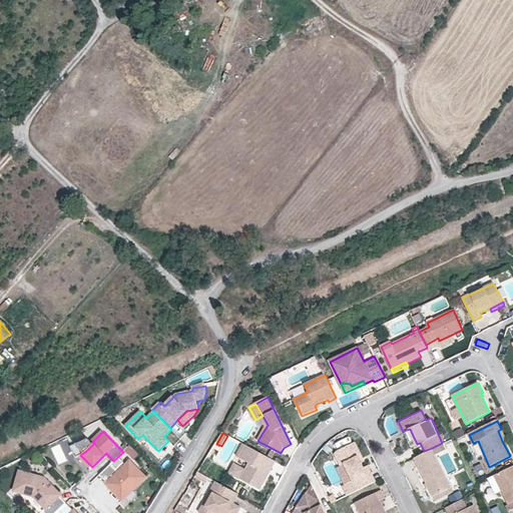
[(85,452),(94,443),(92,442),(88,438),(72,446),(77,456),(80,455),(83,453),(85,452)]
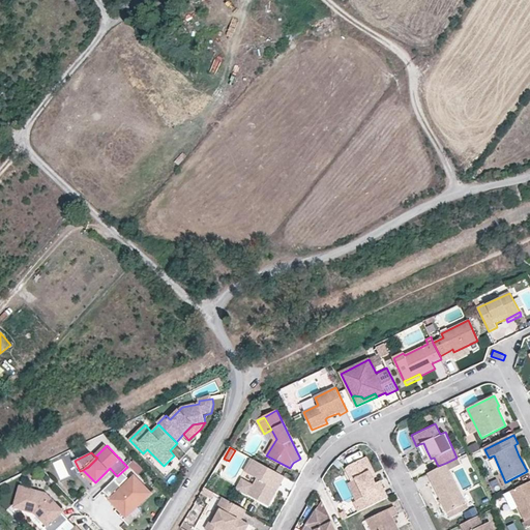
[(363,457),(373,477),(376,475),(366,455),(363,457)]
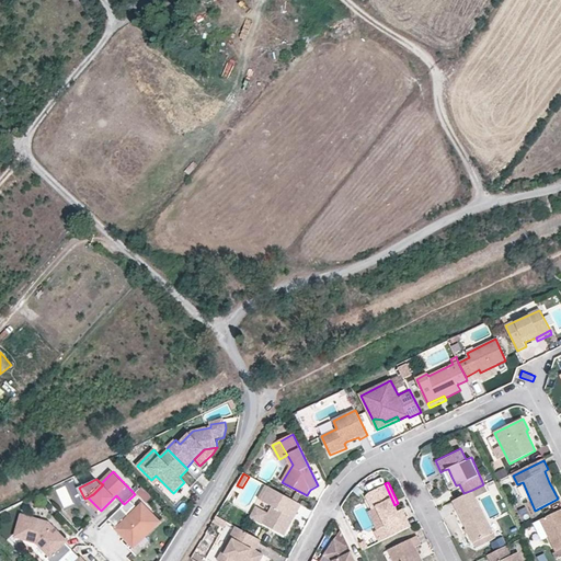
[(388,536),(403,528),(400,519),(407,517),(402,508),(397,511),(395,505),(385,483),(368,491),(366,495),(369,502),(374,500),(376,505),(385,525),(384,525),(388,536)]
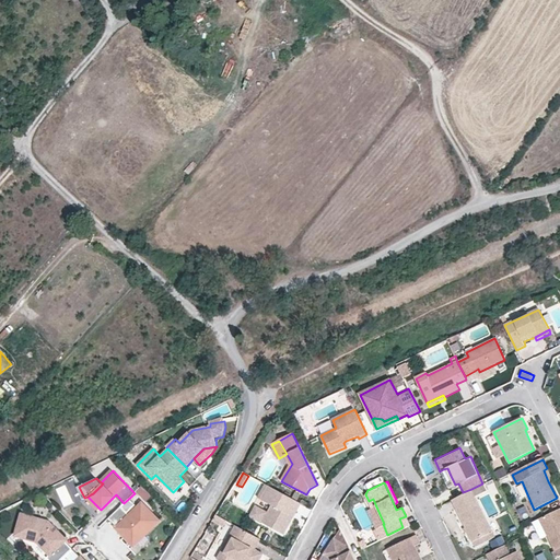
[(296,513),(302,504),(268,486),(260,500),(272,505),(268,513),(263,523),(284,535),(293,518),(289,515),(292,510),(296,513)]
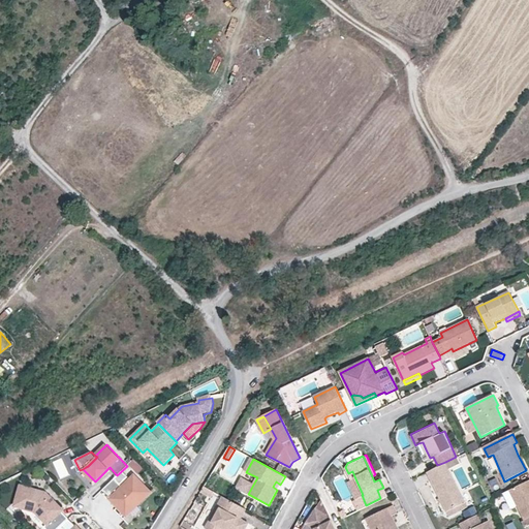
[(437,465),(426,471),(445,510),(464,501),(445,462),(437,465)]
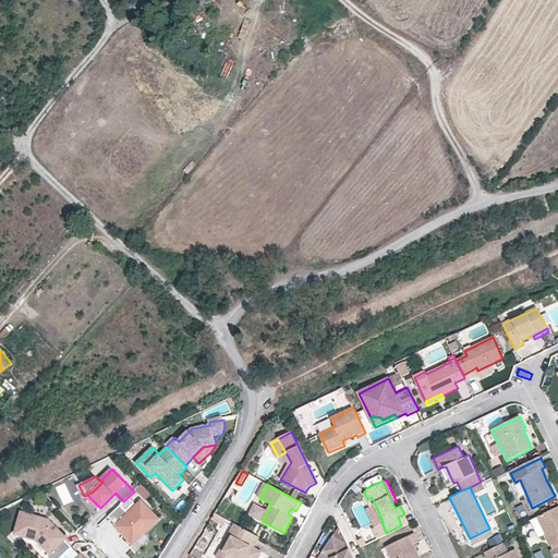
[(136,542),(159,519),(142,501),(129,513),(121,505),(109,517),(118,525),(117,526),(128,537),(130,535),(136,542)]
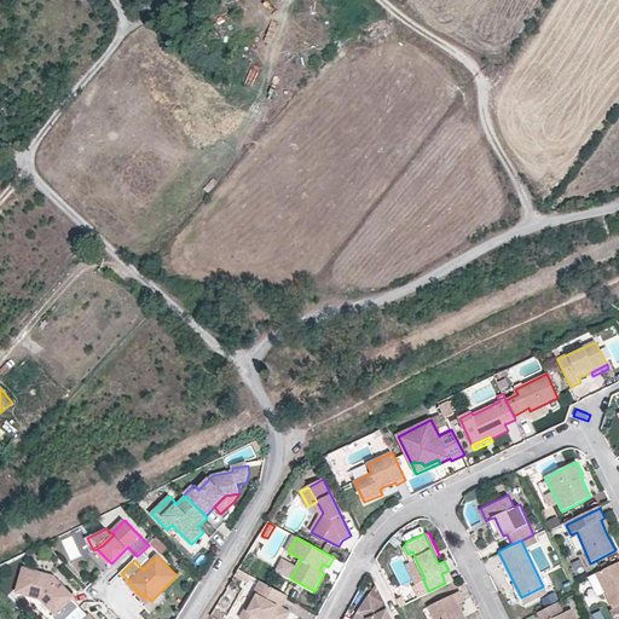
[(290,578),(296,567),(284,560),(278,572),(290,578)]
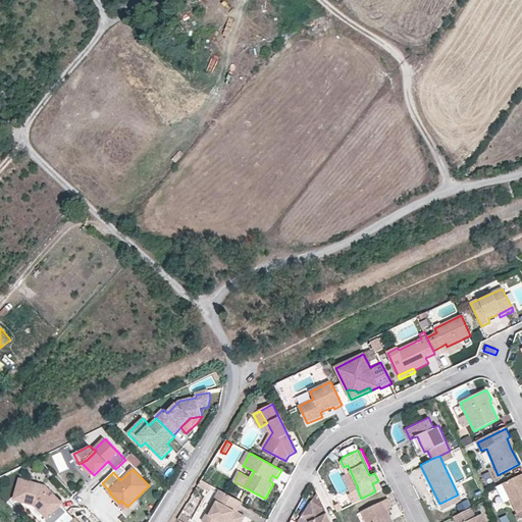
[(521,472),(503,482),(517,512),(519,511),(521,509),(521,472)]
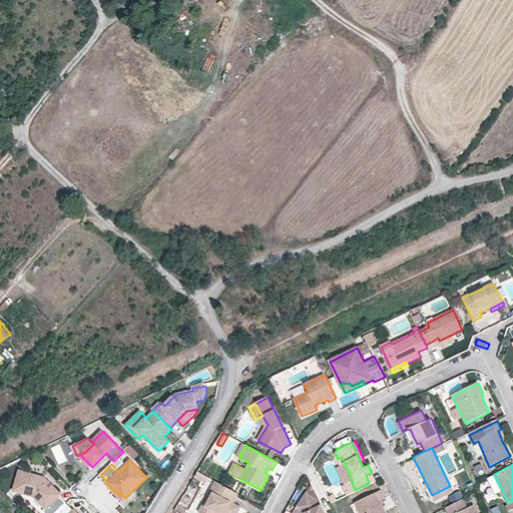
[(59,494),(47,481),(44,484),(41,480),(37,479),(38,476),(19,471),(14,490),(33,495),(45,507),(43,509),(46,512),(54,512),(66,502),(59,495),(59,494)]
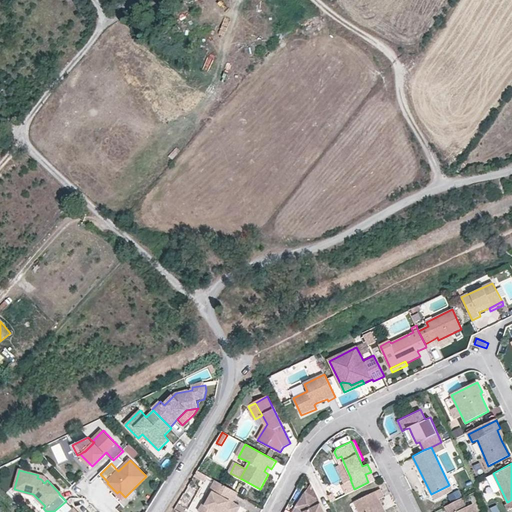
[(207,476),(198,471),(196,475),(194,477),(203,483),(207,476)]
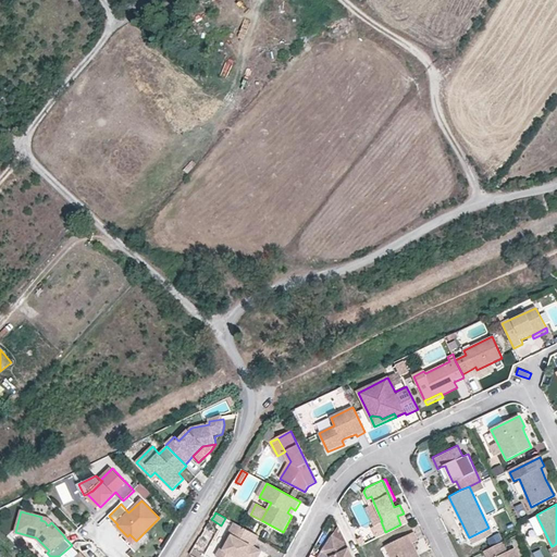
[(400,524),(407,521),(404,514),(397,516),(400,524)]
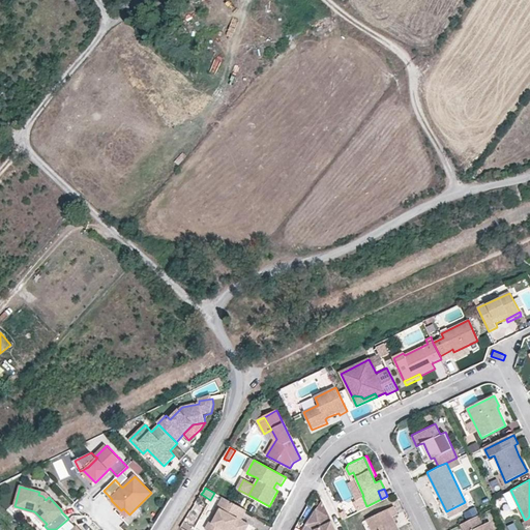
[(510,509),(518,506),(510,490),(503,493),(510,509)]
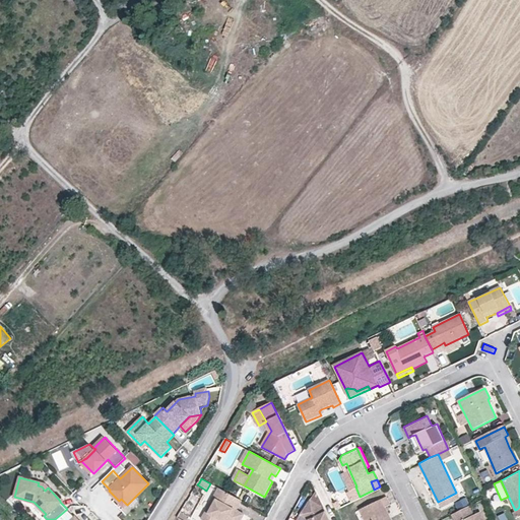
[(349,491),(353,500),(360,497),(355,486),(349,491)]
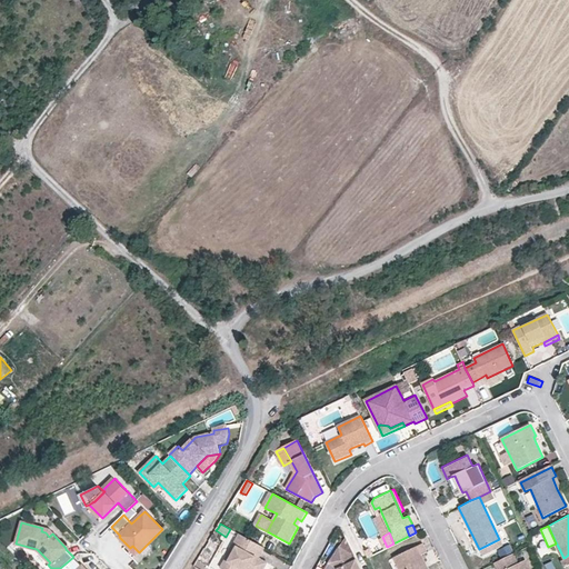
[(259,559),(265,548),(240,535),(220,568),(263,568),(267,563),(259,559)]
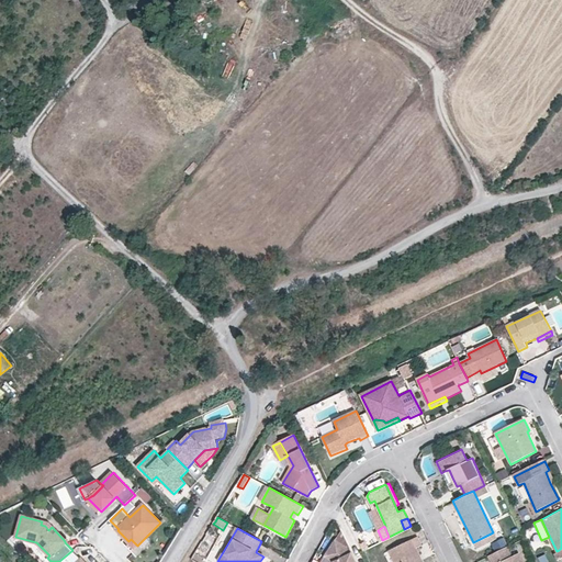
[(336,540),(325,557),(333,561),(356,561),(350,551),(341,532),(336,540)]
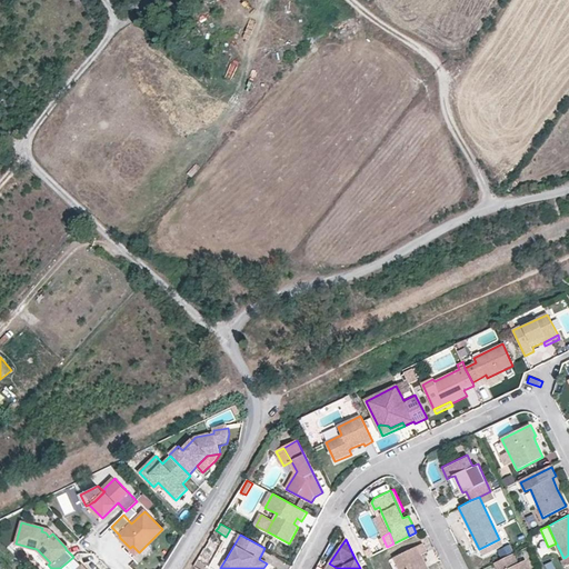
[(423,568),(421,563),(425,562),(421,556),(427,552),(422,543),(393,558),(398,568),(423,568)]
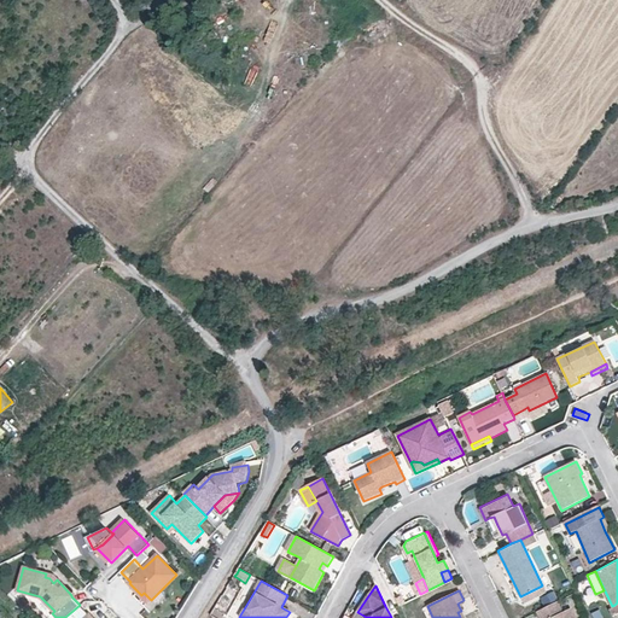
[(401,595),(395,599),(398,607),(406,604),(401,595)]
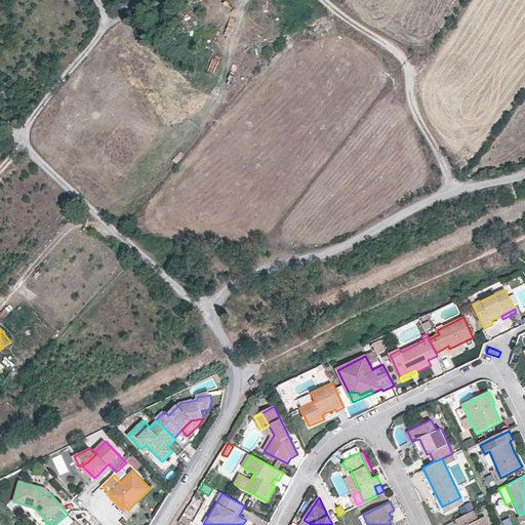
[(473,513),(456,520),(458,524),(488,524),(485,518),(477,522),(473,513)]
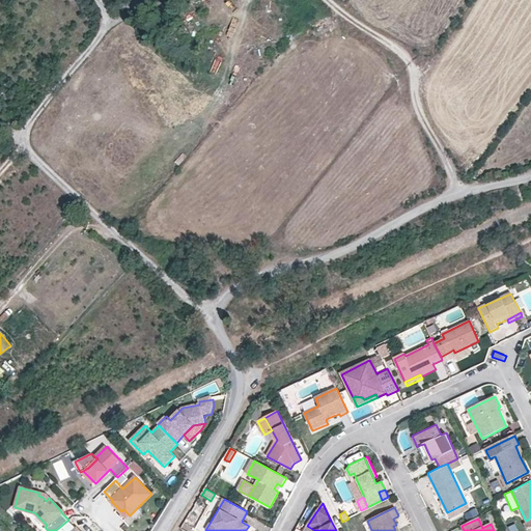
[(68,520),(56,530),(71,530),(75,527),(68,520)]
